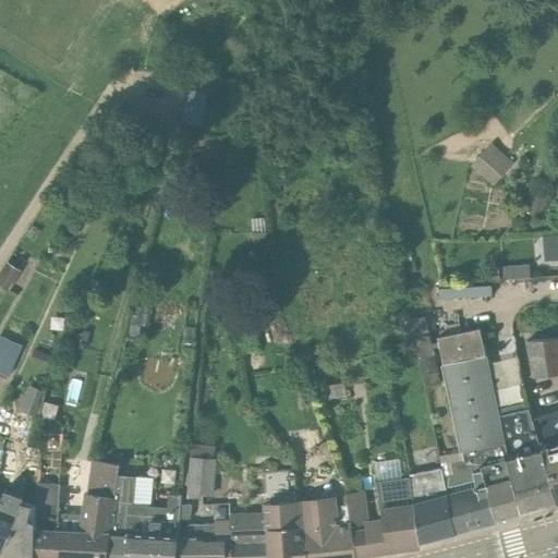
[(494,187),(513,164),(492,144),(471,166),(494,187)]
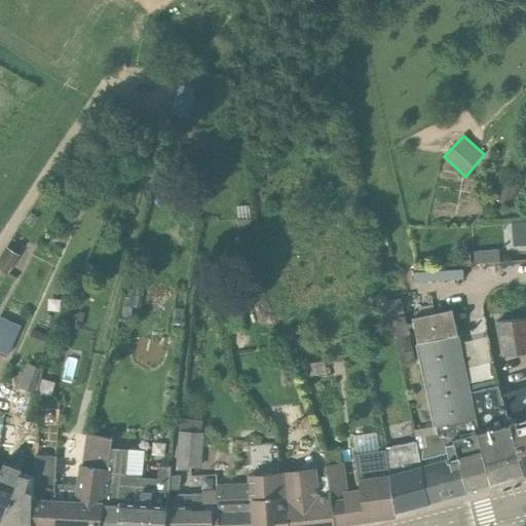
[(515,207),(520,187),(499,182),(495,201),(515,207)]
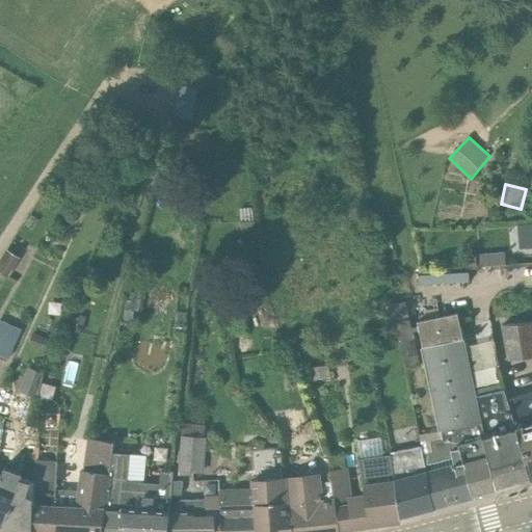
[(531,222),(513,224),(514,238),(529,237),(530,249),(531,248),(531,222)]
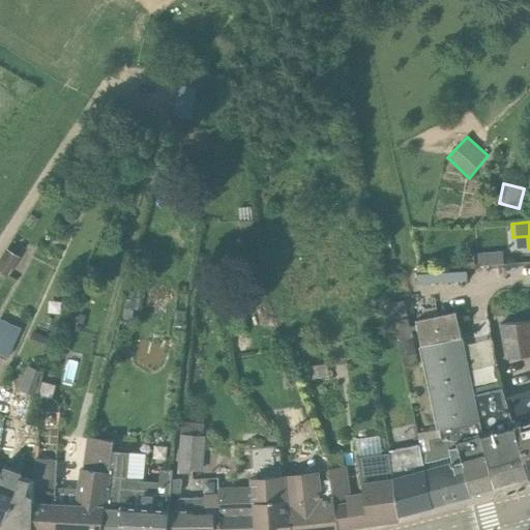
[(0,271),(8,277),(21,258),(7,249),(0,259),(0,271)]
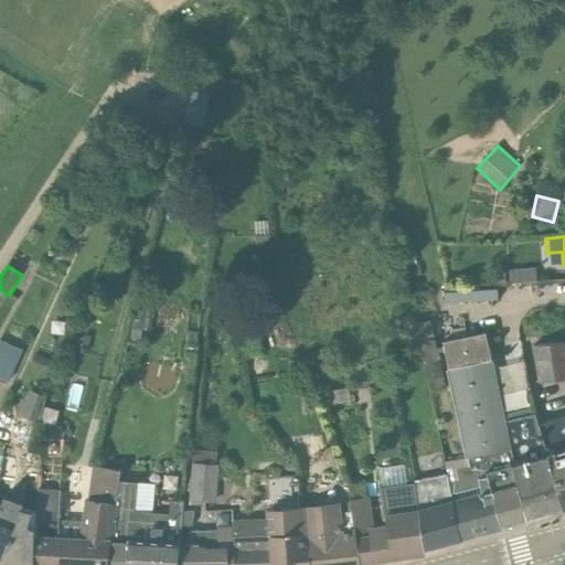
[(510,285),(537,283),(536,268),(509,272),(510,285)]
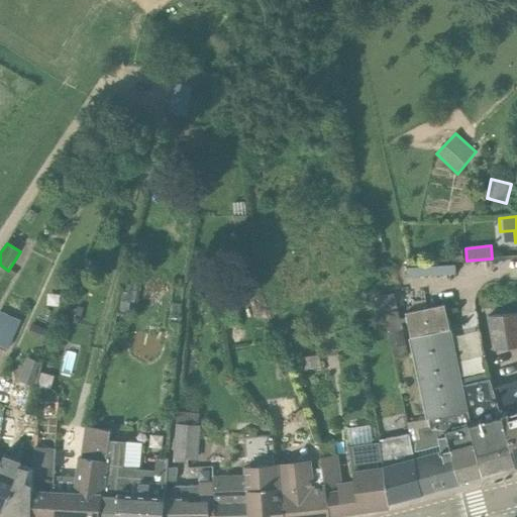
[(407,354),(398,311),(393,293),(375,297),(380,315),(382,326),(387,325),(394,357),(407,354)]
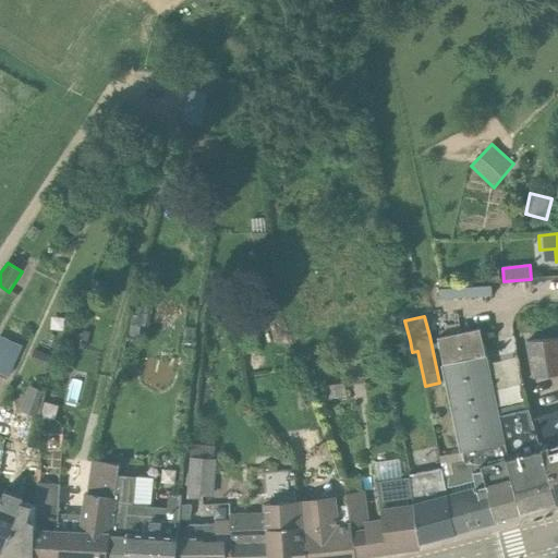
[(530,409),(498,416),(480,329),(438,339),(462,450),(465,463),(472,461),(476,476),(484,474),(487,486),(488,486),(497,519),(557,502),(533,421),(530,409)]
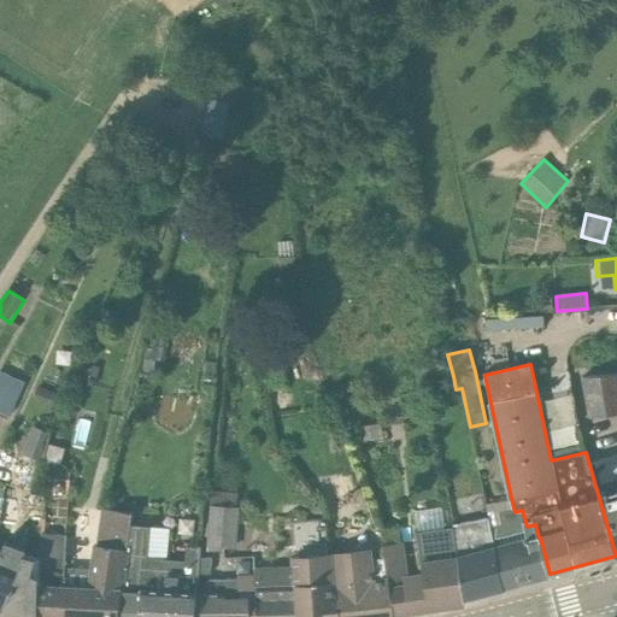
[(0,401),(12,376),(0,370),(0,401)]
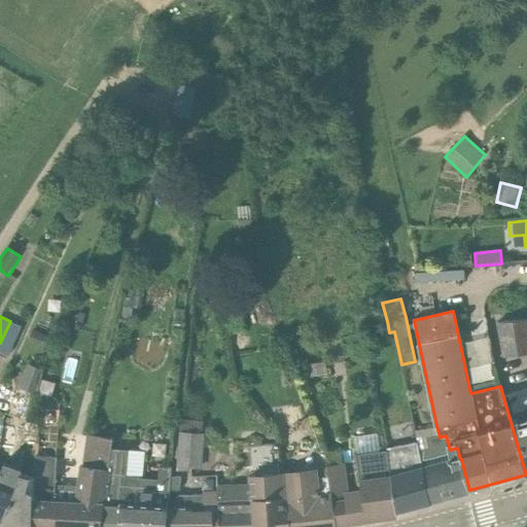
[(506,357),(526,354),(526,322),(526,320),(498,322),(506,357)]
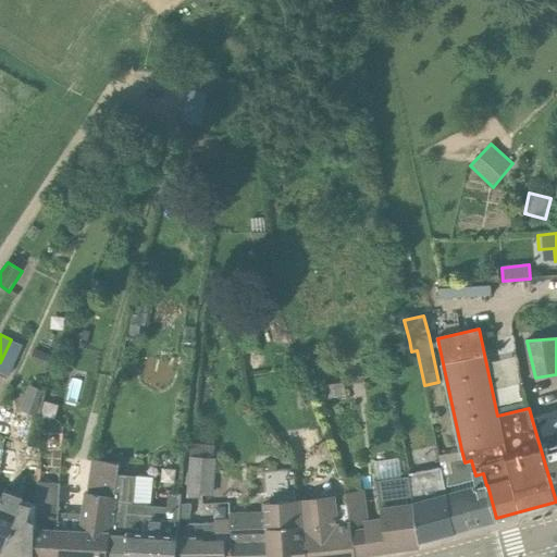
[(0,362),(0,372),(8,376),(23,346),(11,339),(0,362)]
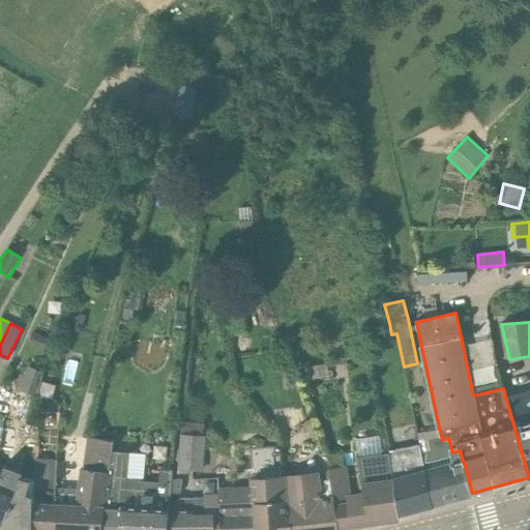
[(41,348),(47,337),(33,331),(28,342),(41,348)]
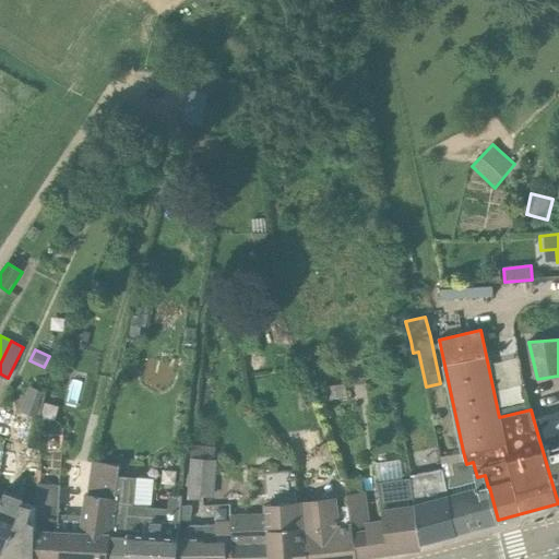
[(325,402),(347,399),(345,383),(323,388),(325,402)]
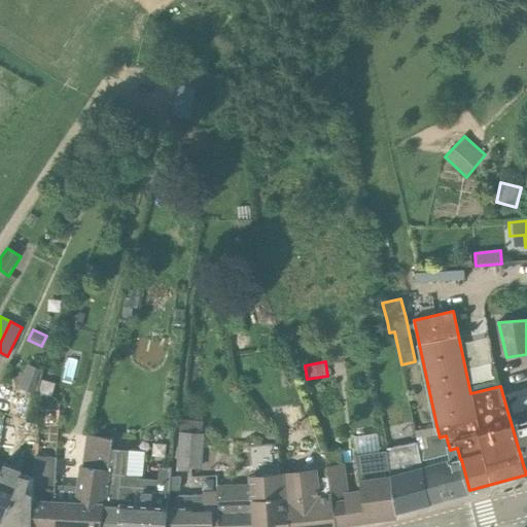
[(33,394),(43,370),(28,363),(19,388),(33,394)]
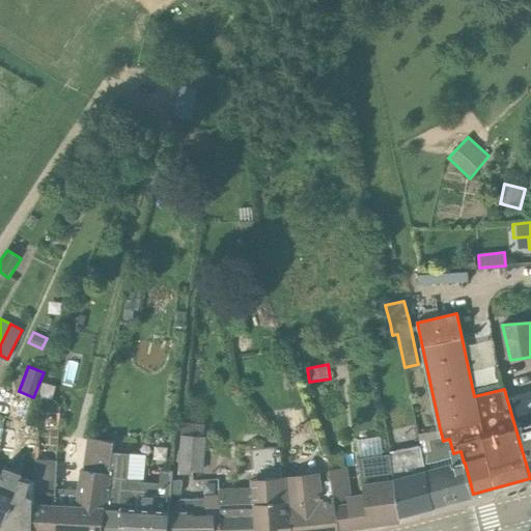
[(530,391),(507,400),(530,478),(530,477),(530,391)]
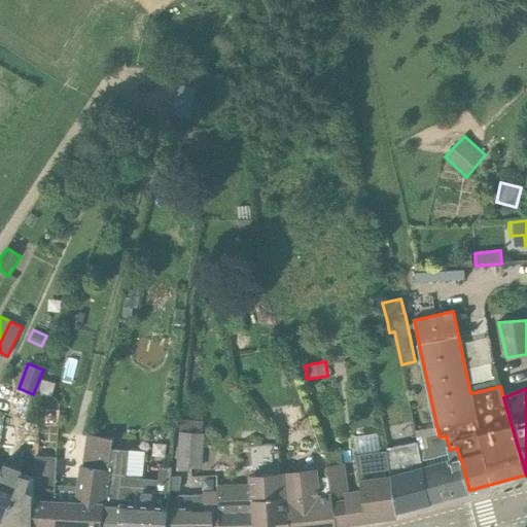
[(378,415),(388,450),(396,514),(429,503),(419,451),(417,442),(409,444),(401,410),(378,415)]
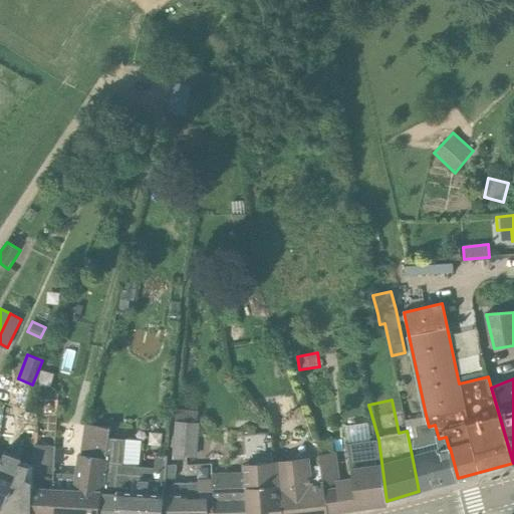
[(198,452),(200,422),(201,410),(177,409),(174,451),(198,452)]
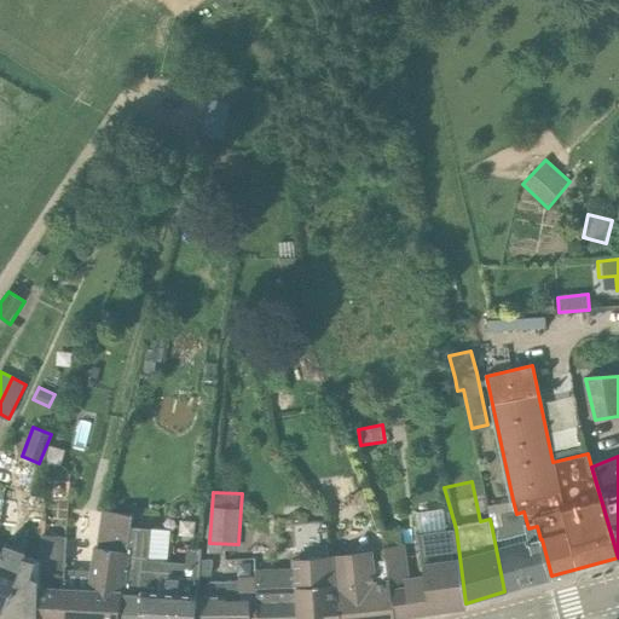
[(541,539),(537,526),(528,528),(524,512),(516,514),(513,499),(487,504),(490,519),(492,530),(504,591),(534,584),(532,577),(541,574),(542,579),(551,576),(542,539),(541,539)]
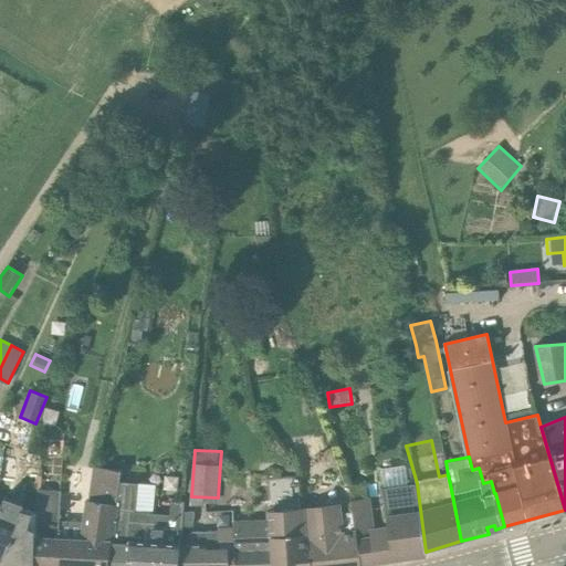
[(385,480),(407,480),(407,463),(385,463),(385,480)]
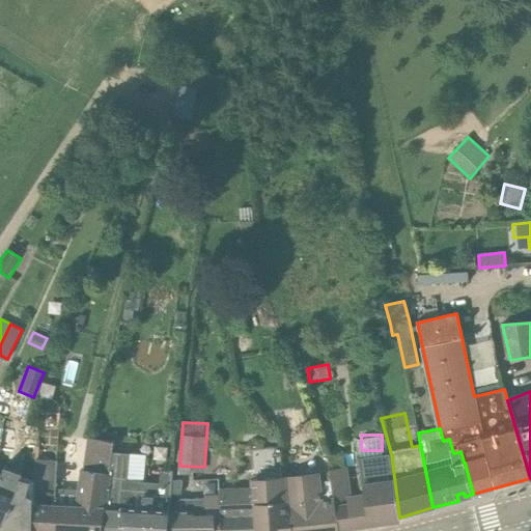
[(52,506),(50,530),(101,530),(109,453),(111,441),(87,438),(83,471),(81,470),(76,502),(55,502),(55,506),(52,506)]
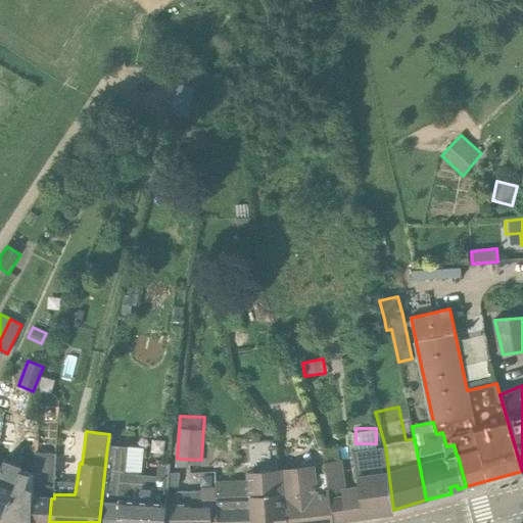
[(112,435),(109,434),(107,446),(99,522),(165,522),(168,505),(170,486),(171,473),(172,466),(158,464),(156,476),(125,473),(127,446),(111,444),(112,435)]
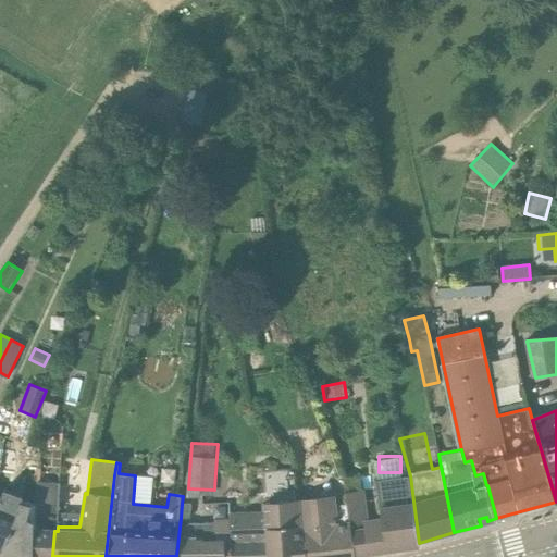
[(347,514),(349,512),(356,555),(420,546),(419,543),(410,475),(376,481),(382,518),(370,519),(364,490),(345,493),(346,504),(347,514)]
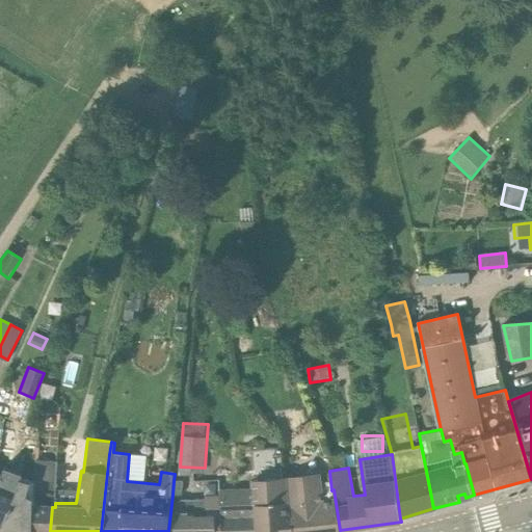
[(33,482),(31,531),(50,531),(52,507),(55,507),(55,503),(56,491),(57,460),(36,460),(35,482),(33,482)]
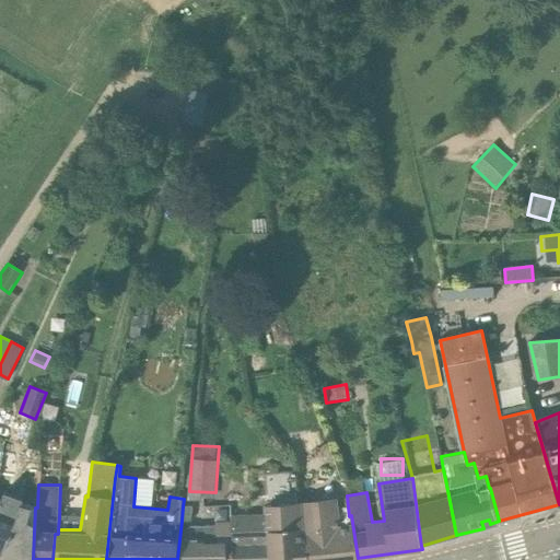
[(0,504),(0,551),(4,553),(18,520),(22,504),(24,500),(6,493),(0,504)]
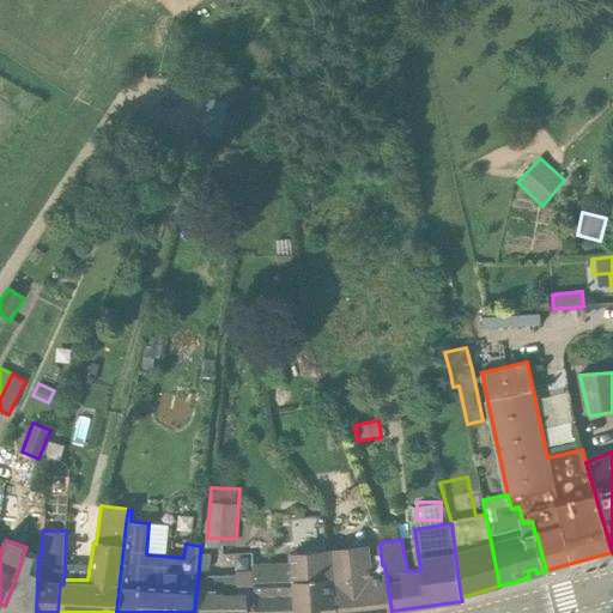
[(382,565),(381,554),(370,556),(369,545),(328,550),(331,598),(337,598),(338,612),(374,612),(390,611),(384,564),(382,565)]
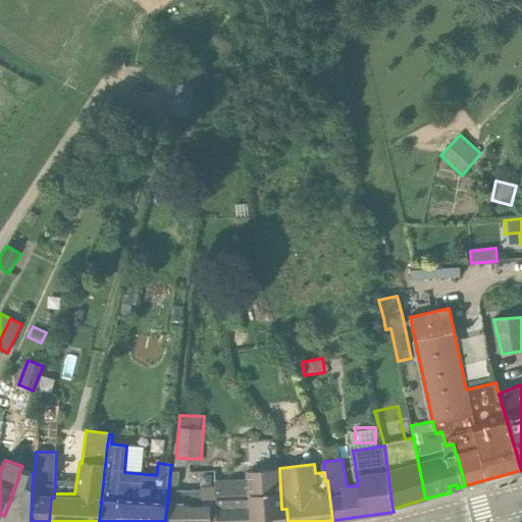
[(288,521),(286,509),(281,509),(279,468),(250,471),(252,521),(288,521)]
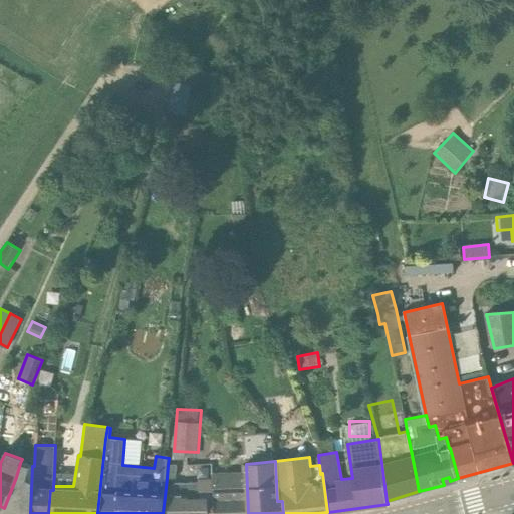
[(4,508),(26,513),(30,513),(32,466),(20,463),(16,477),(4,508)]
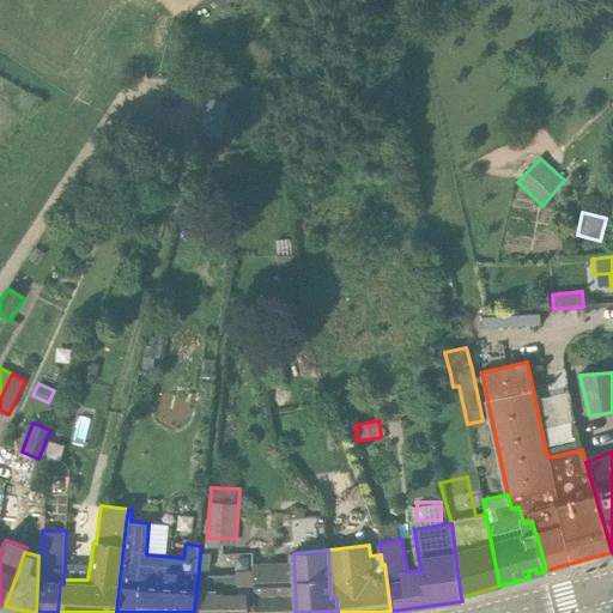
[(255,612),(296,612),(293,553),(287,554),(289,564),(254,566),(254,575),(255,584),(255,612)]
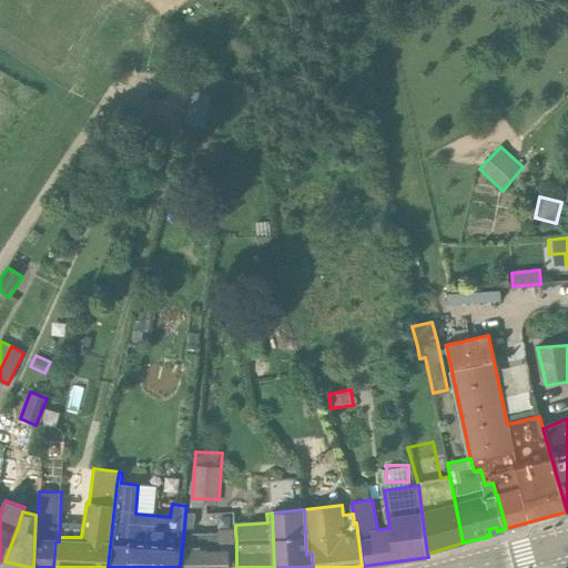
[(194,528),(194,514),(185,514),(184,528),(194,528)]
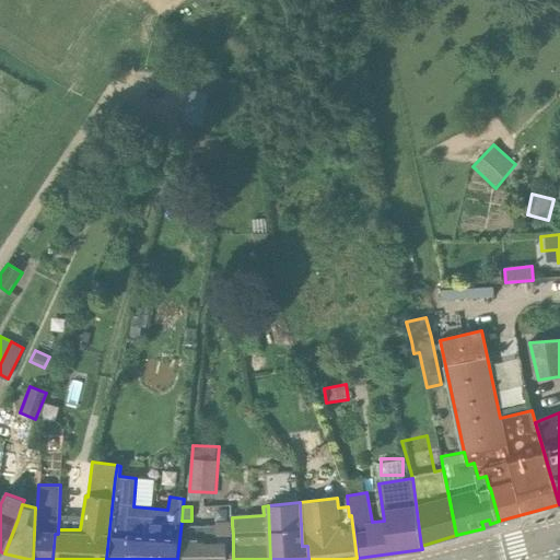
[(233,559),(233,534),(232,525),(191,527),(191,540),(179,540),(177,559),(233,559)]
